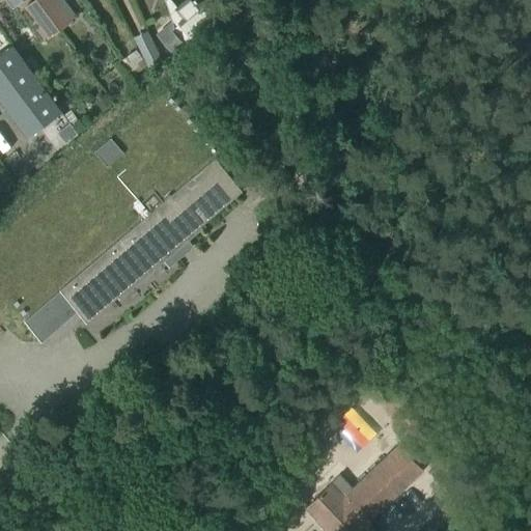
[(49,38),(56,33),(60,30),(37,0),(34,0),(25,7),(49,38)]
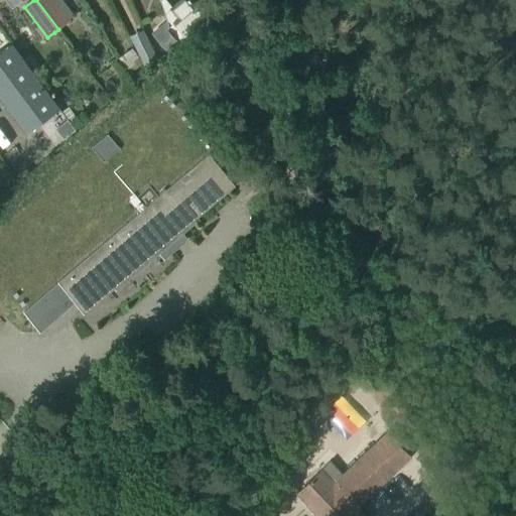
[(71,20),(54,0),(36,0),(58,29),(71,20)]
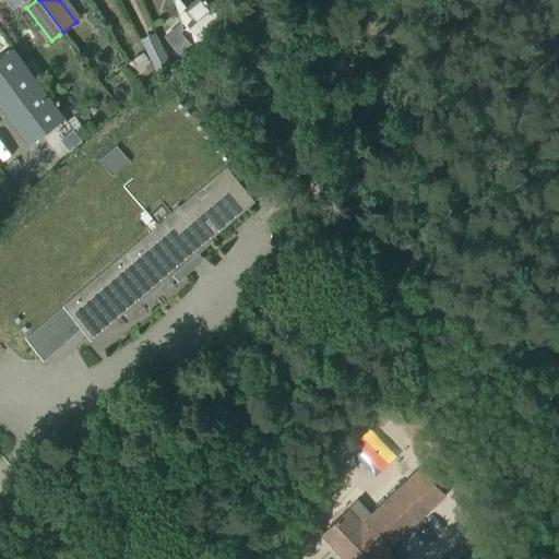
[(195,0),(187,8),(179,0),(174,0),(174,1),(181,23),(187,32),(185,34),(195,48),(230,19),(219,2),(213,8),(205,0),(195,0)]
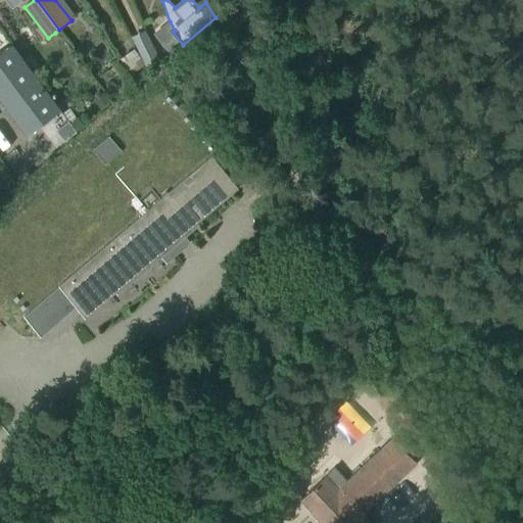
[(172,55),(183,45),(173,32),(175,30),(170,21),(153,33),(172,55)]
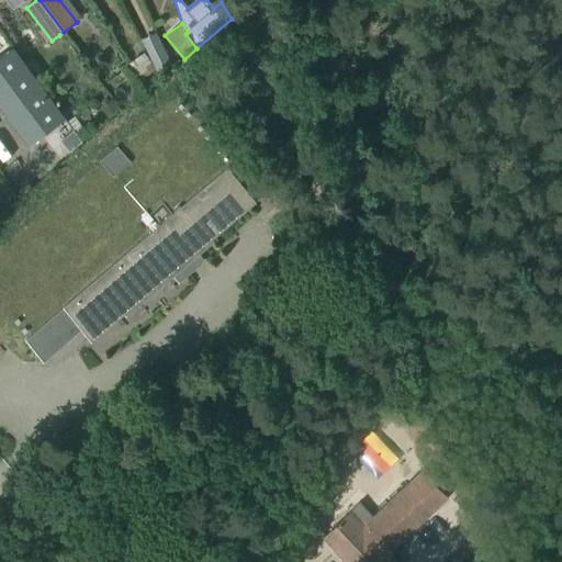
[(158,70),(170,64),(158,38),(146,44),(158,70)]
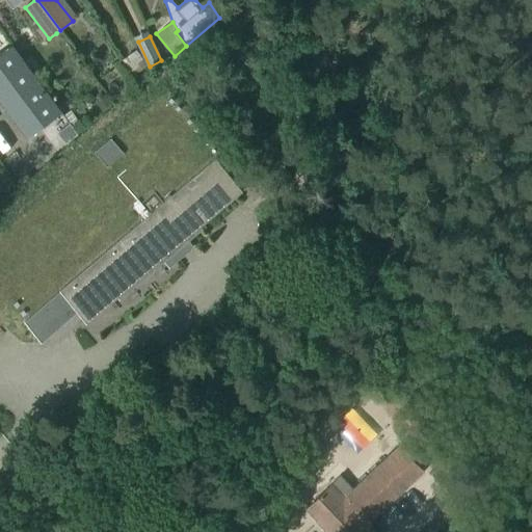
[(33,75),(24,62),(12,46),(0,54),(0,99),(28,138),(61,113),(33,75)]
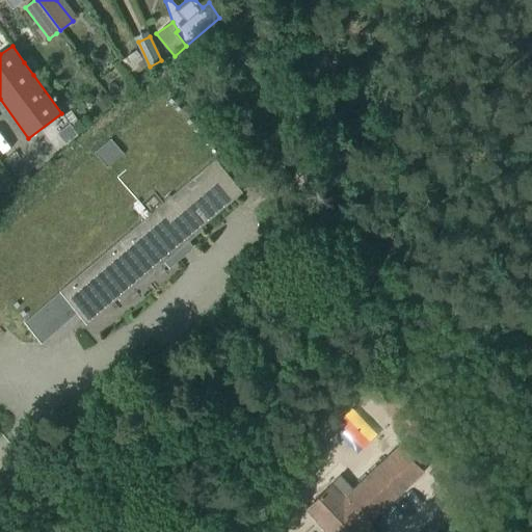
[(134,76),(149,65),(137,50),(123,60),(134,76)]
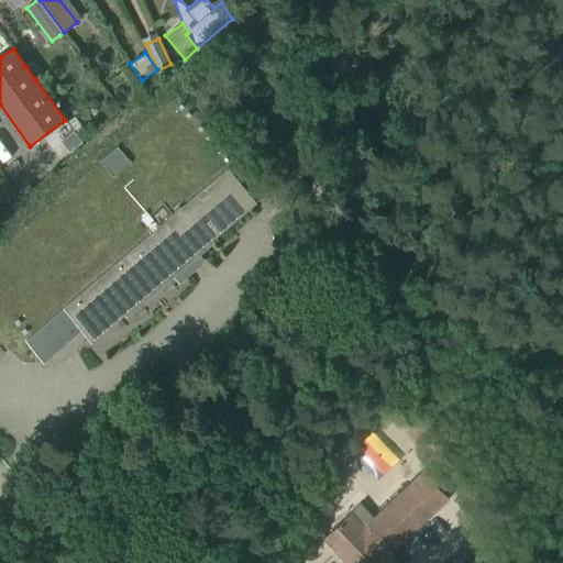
[(33,59),(25,66),(35,79),(43,74),(33,59)]
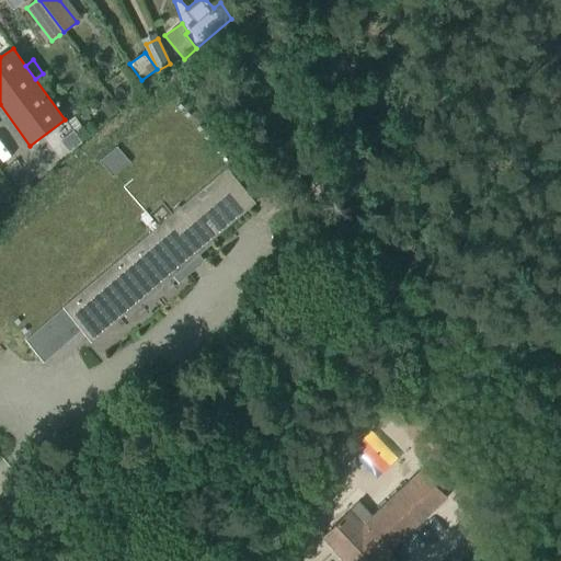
[(27,340),(65,309),(92,342),(125,313),(127,316),(214,241),(213,239),(256,202),(229,170),(233,165),(175,98),(0,247),(0,327),(10,319),(27,340)]
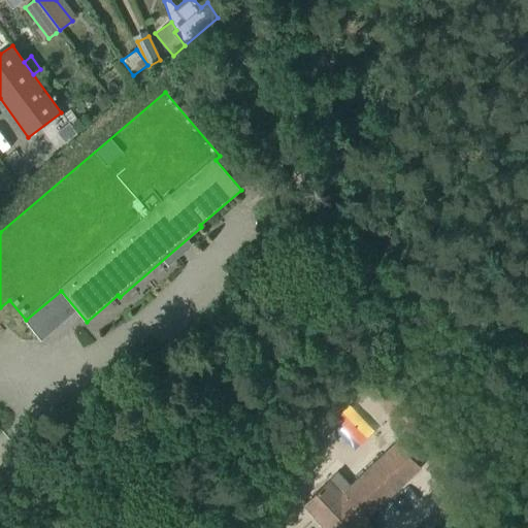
[(66,143),(78,134),(69,123),(58,133),(66,143)]
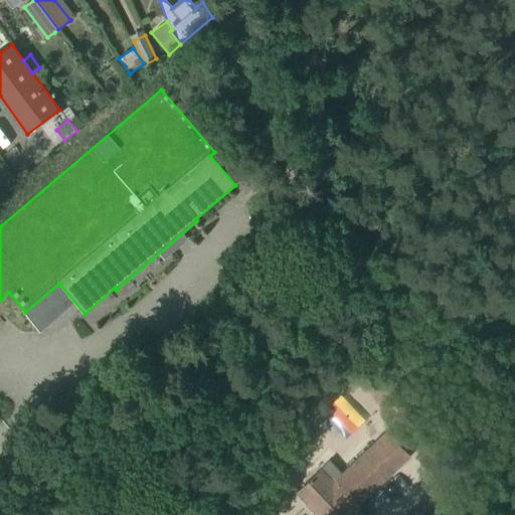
[(26,168),(18,175),(21,179),(30,173),(26,168)]
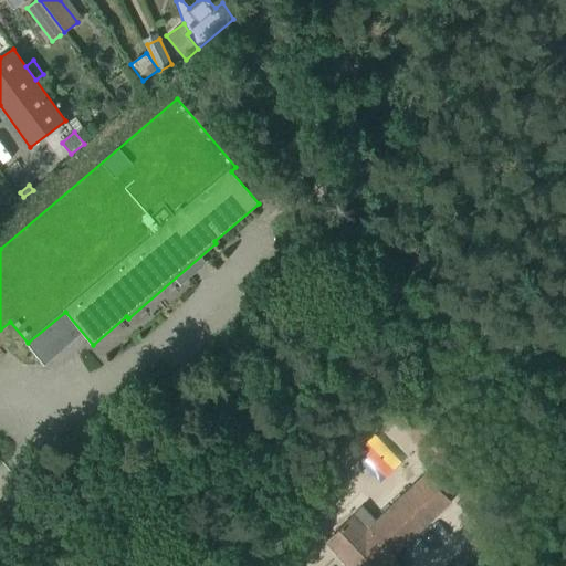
[(0,206),(11,198),(2,186),(0,188),(0,206)]
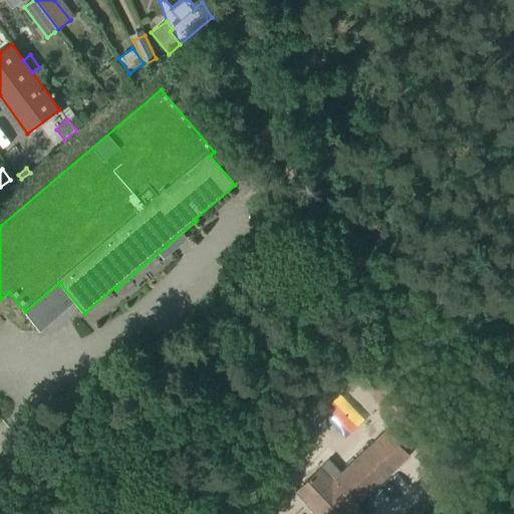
[(320,468),(296,491),(317,513),(363,513),(356,506),(410,455),(387,430),(342,473),(329,460),(320,468)]
